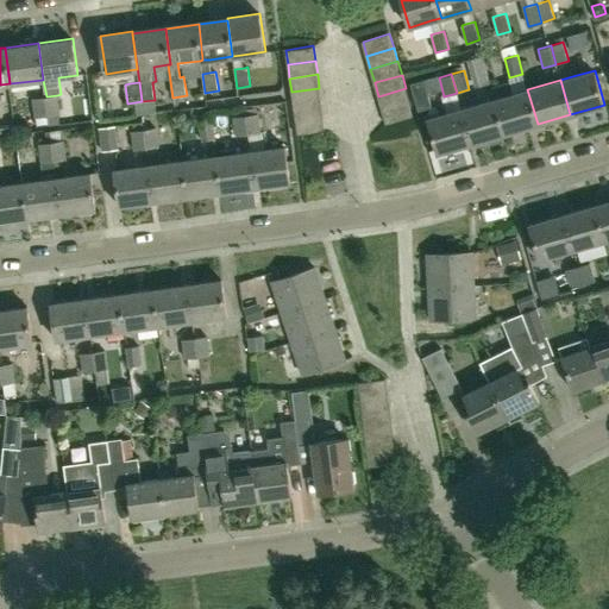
[(294,106),(321,102),(319,88),(292,92),(294,106)]
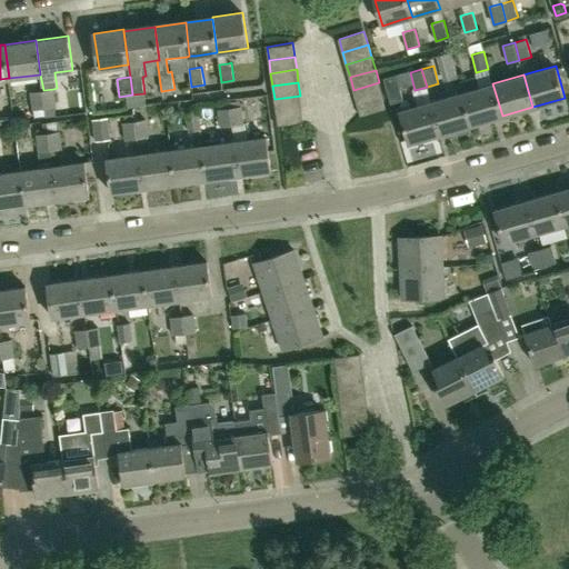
[(358,102),(382,95),(379,82),(353,90),(358,102)]
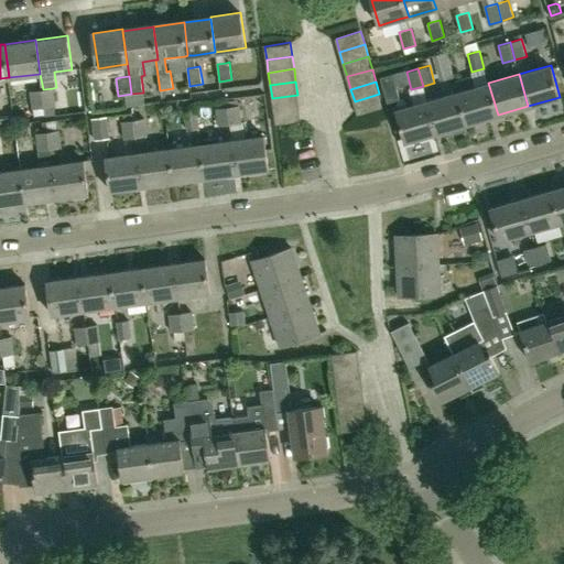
[(467,123),(498,115),(488,83),(458,91),(467,123)]
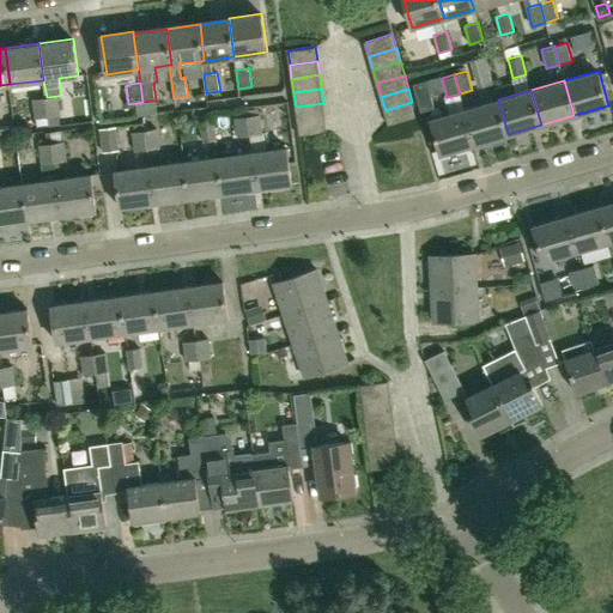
[(49,116),(61,115),(58,96),(47,97),(49,116)]
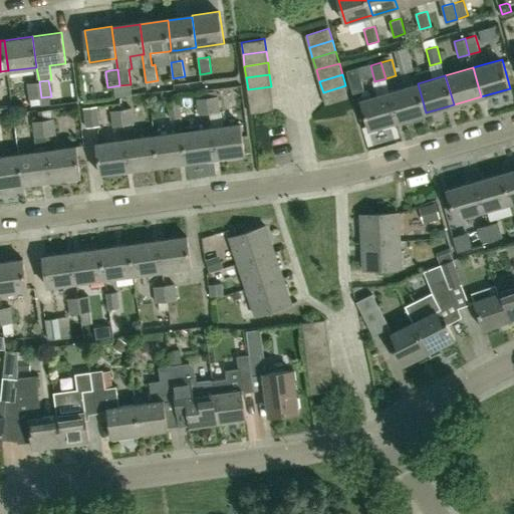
[(39,105),(39,98),(41,97),(39,81),(27,83),(29,99),(30,99),(31,106),(39,105)]
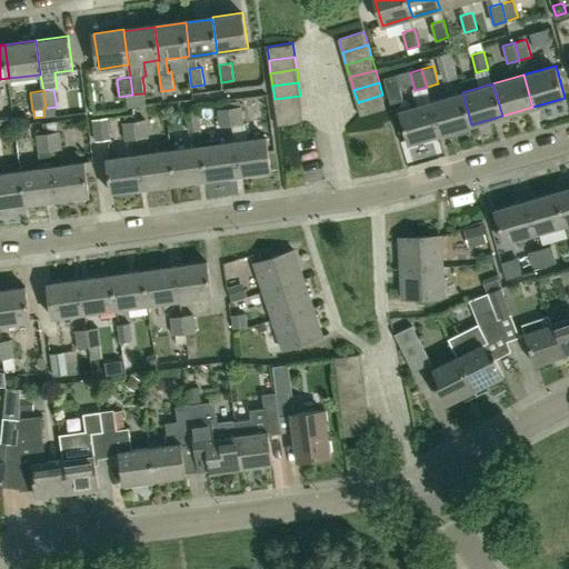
[(441,133),(471,125),(462,92),(431,101),(441,133)]
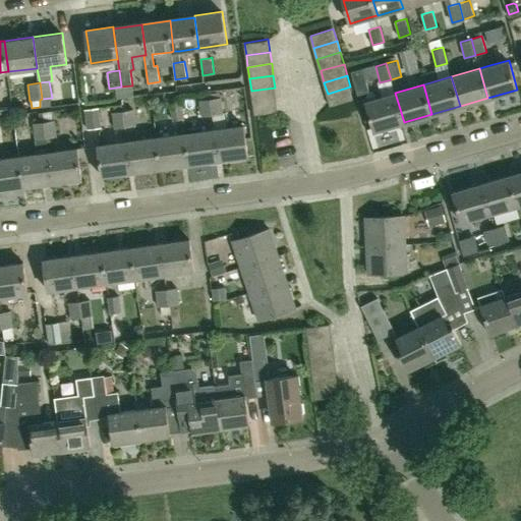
[(331,106),(354,99),(350,87),(328,94),(331,106)]
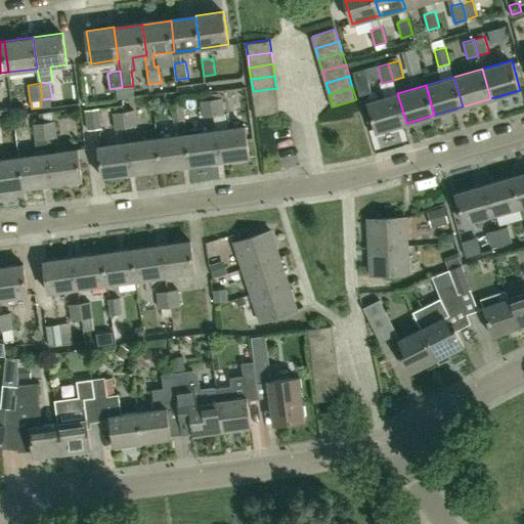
[(254,103),(278,100),(276,88),(253,91),(254,103)]
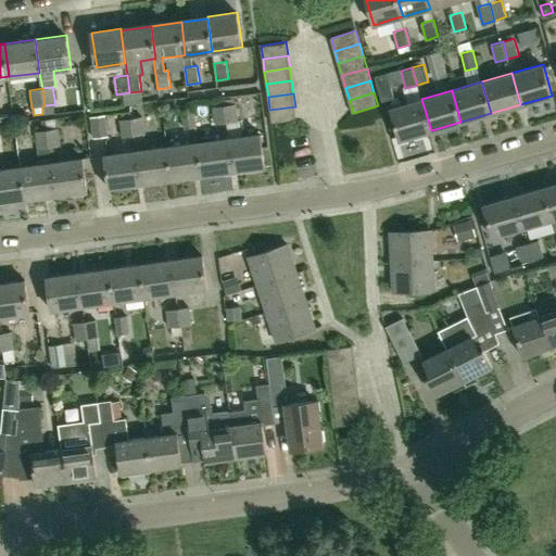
[(401,139),(431,130),(421,99),(391,108),(401,139)]
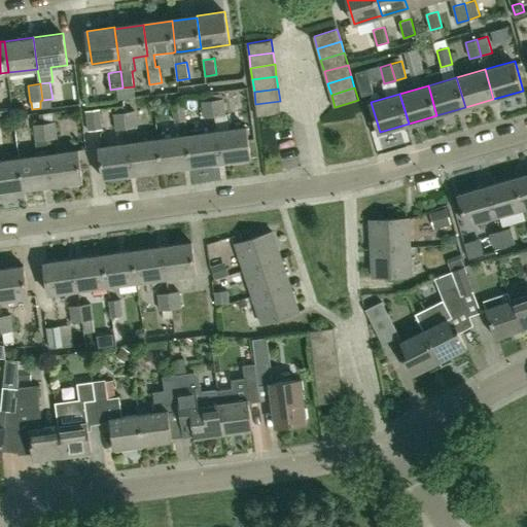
[(212,100),(214,116),(225,115),(223,98),(212,100)]
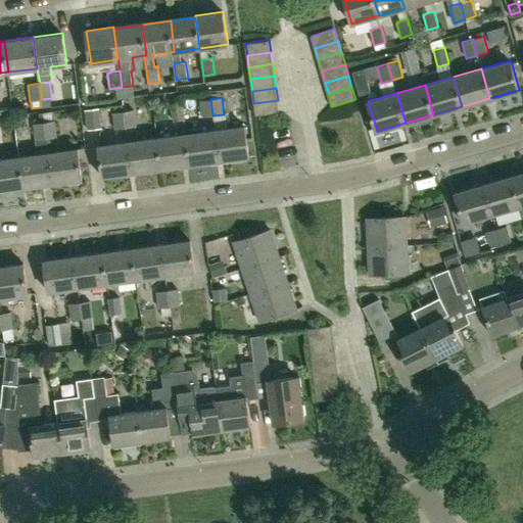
[(202,117),(212,115),(210,99),(200,100),(202,117)]
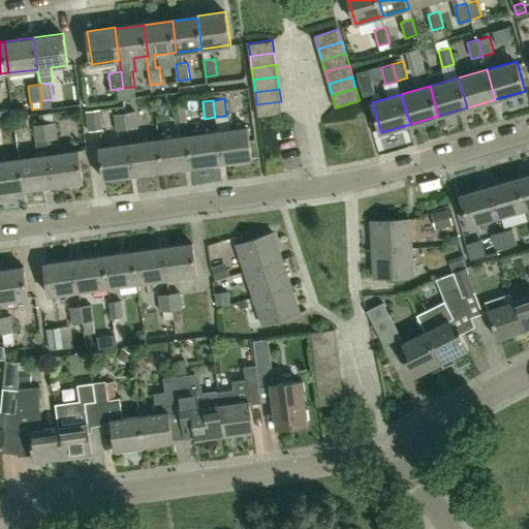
[(258,117),(282,114),(281,101),(256,104),(258,117)]
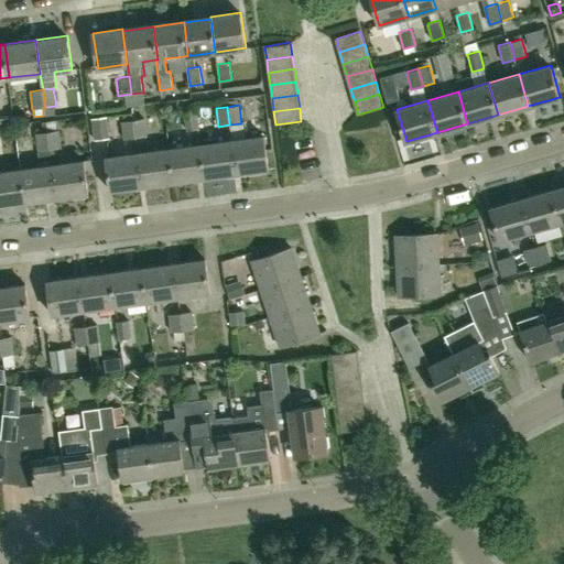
[(186,130),(199,129),(197,111),(184,112),(186,130)]
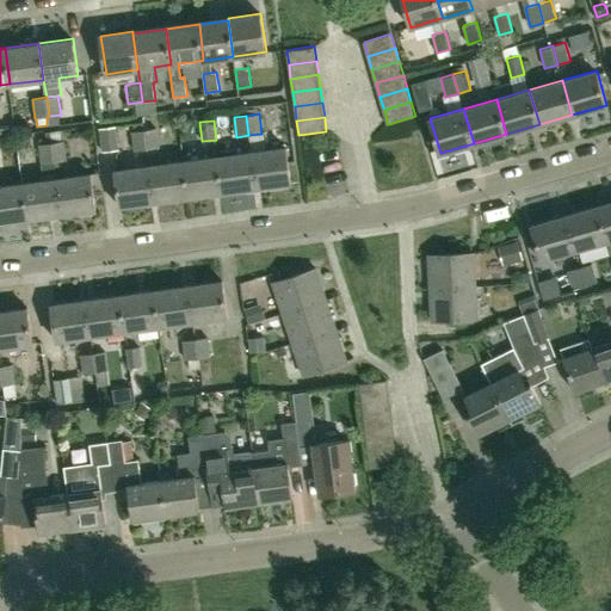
[(0,135),(14,133),(13,124),(0,125),(0,135)]
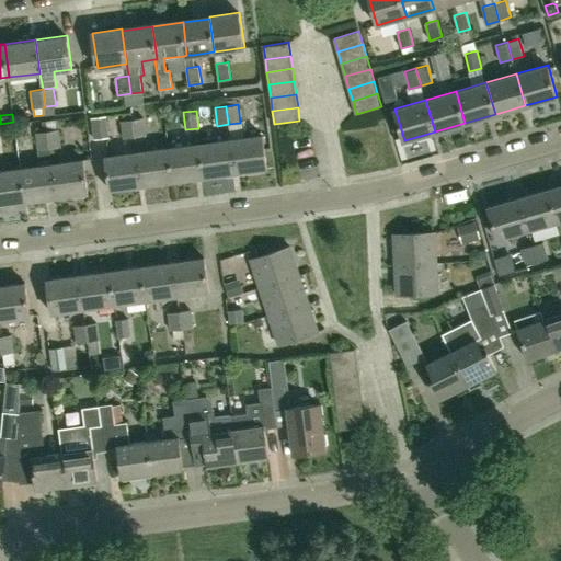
[(94,139),(110,137),(106,116),(91,117),(94,139)]
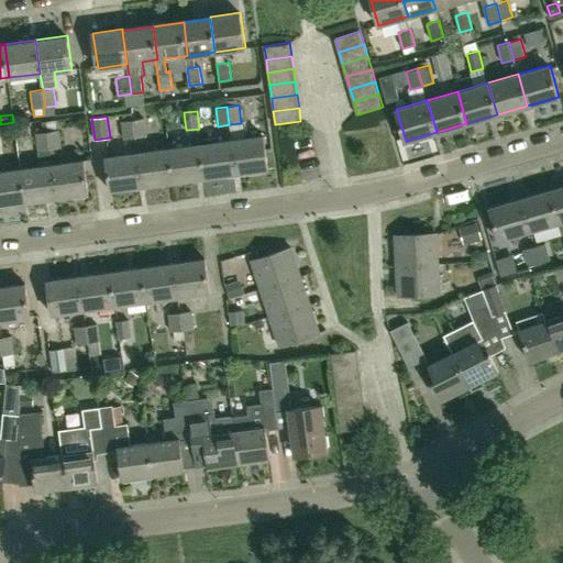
[(135,138),(147,135),(144,118),(133,120),(135,138)]
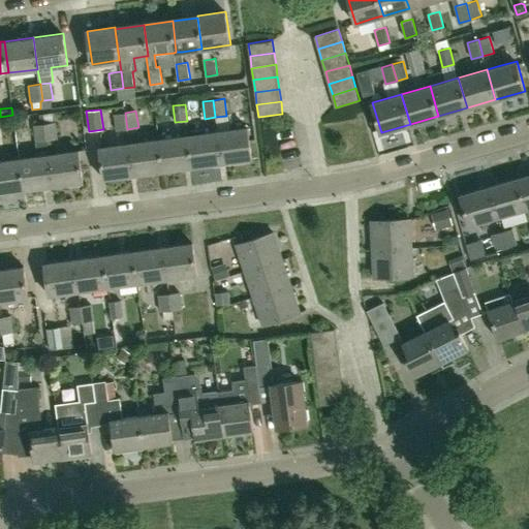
[(116,131),(127,129),(125,113),(114,114),(116,131)]
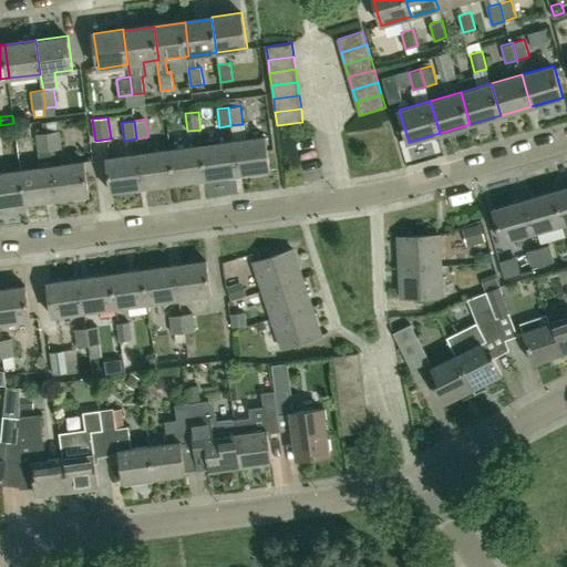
[(51,151),(62,148),(60,131),(49,132),(51,151)]
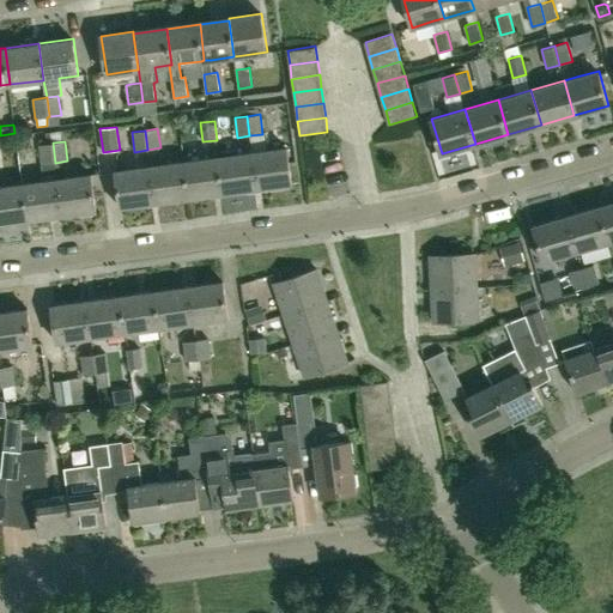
[(55,163),(53,143),(38,145),(41,164),(54,163),(55,163)]
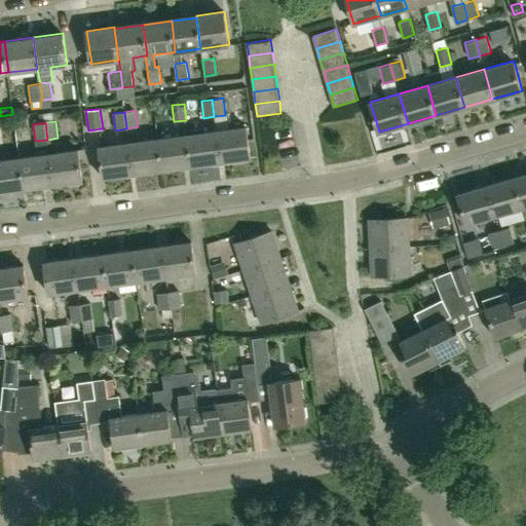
[(216,130),(213,130),(217,161),(252,157),(248,125),(228,128),(216,130)]
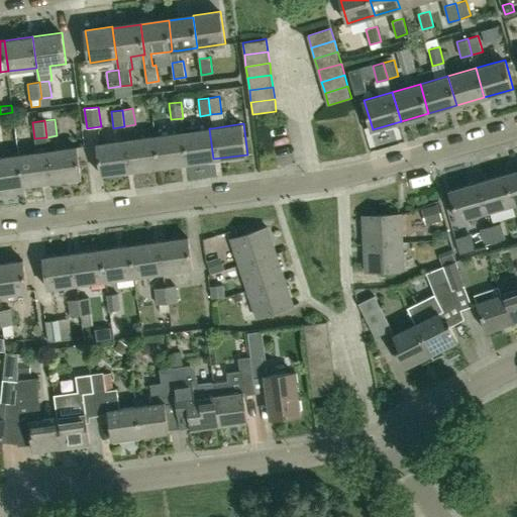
[(186,163),(213,159),(209,128),(181,132),(186,163)]
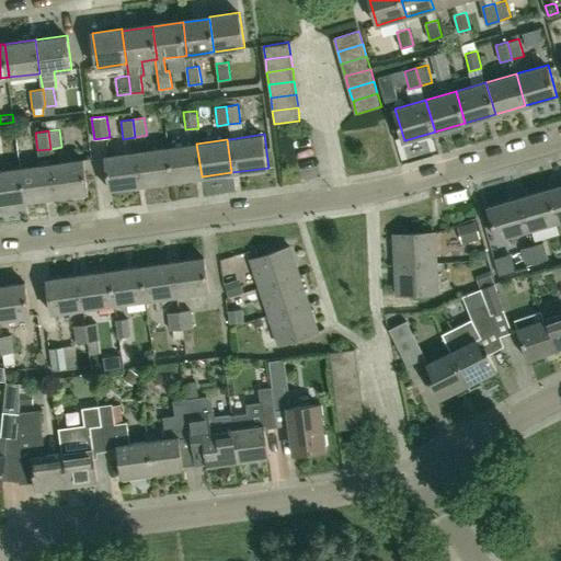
[(322,140),(301,142),(302,152),(323,150),(322,140)]
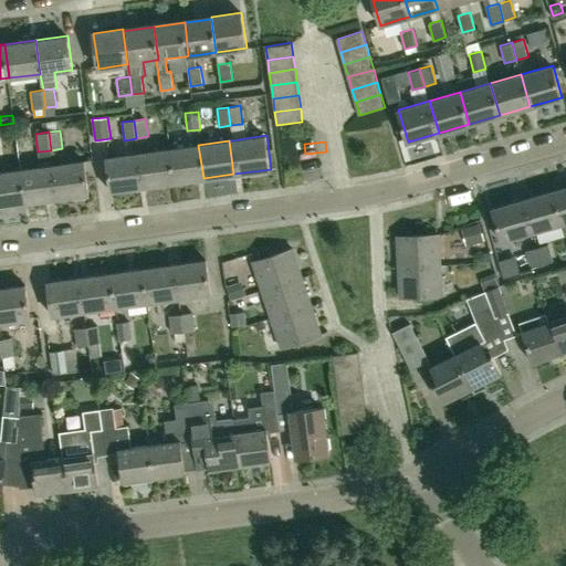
[(173,182),(203,178),(198,145),(168,149),(173,182)]
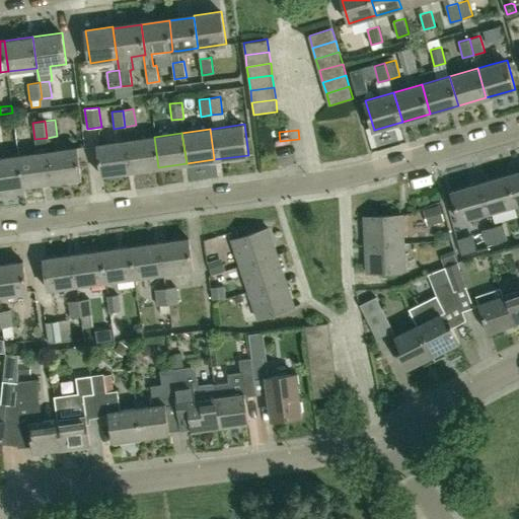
[(131,171),(158,167),(154,137),(127,141),(131,171)]
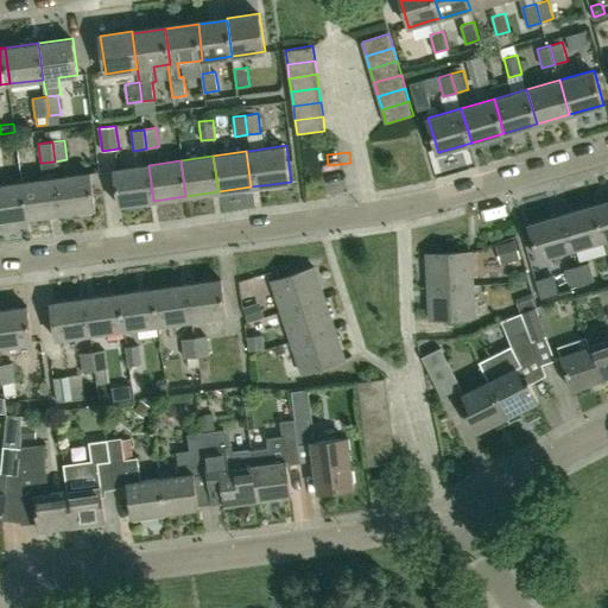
[(120,206),(153,201),(149,165),(115,170),(120,206)]
